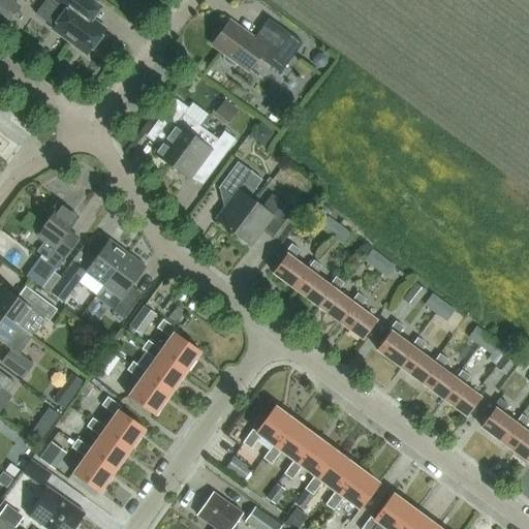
[(35,13),(35,14),(53,28),(52,29),(86,54),(103,30),(92,22),(102,7),(92,0),(49,0),(37,16),(35,13)]
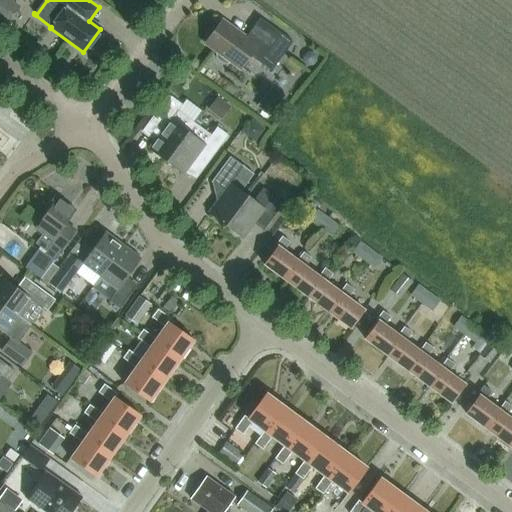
[(216,59),(223,64),(228,63),(229,61),(240,69),(250,56),(264,67),(279,47),(255,30),(247,41),(220,21),(205,43),(217,52),(215,54),(216,59)]
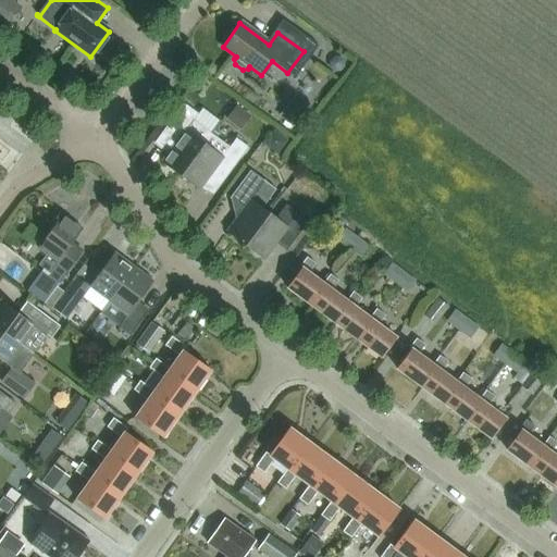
[(345,61),(338,57),(333,58),(330,63),(330,69),(335,73),(342,72),(345,66),(345,61)]
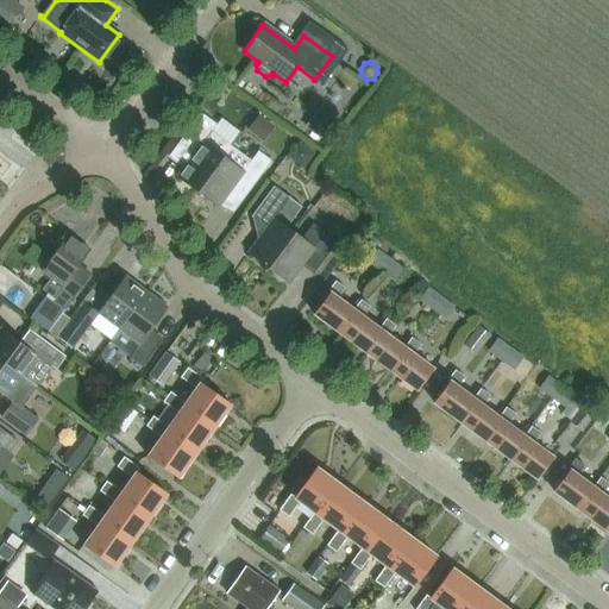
[(324,104),(306,127),(320,139),(338,114),(324,104)]
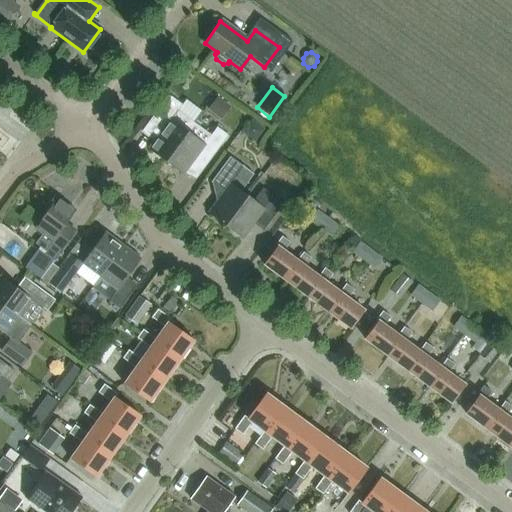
[(194,122),(177,110),(181,105),(168,95),(151,118),(164,127),(148,150),(165,162),(188,131),(194,122)]
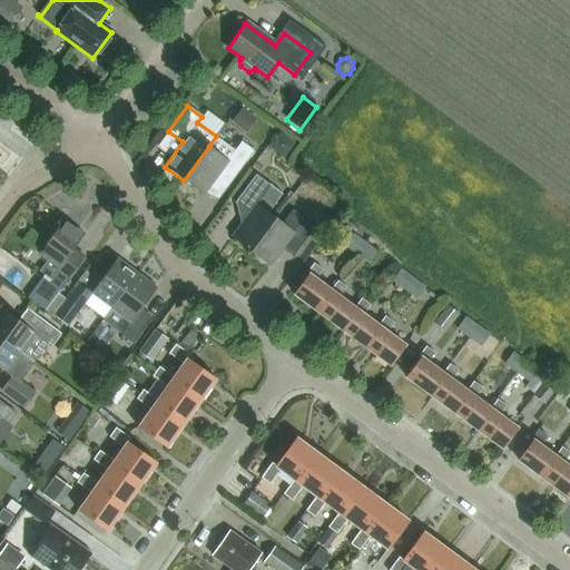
[(243,107),(232,121),(243,130),(254,116),(243,107)]
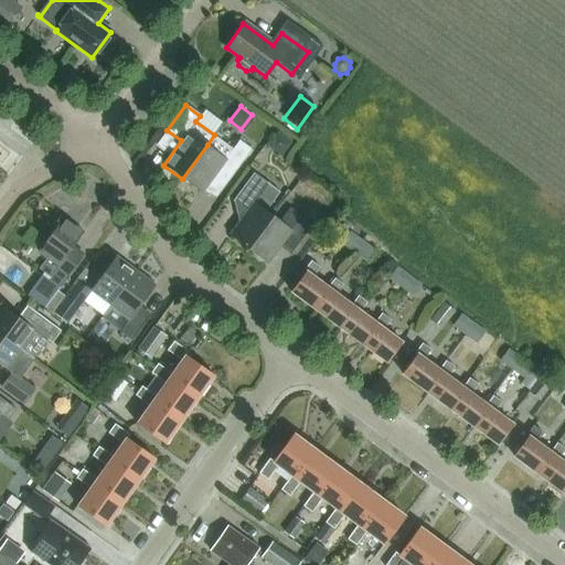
[(283,157),(292,142),(278,132),(268,146),(283,157)]
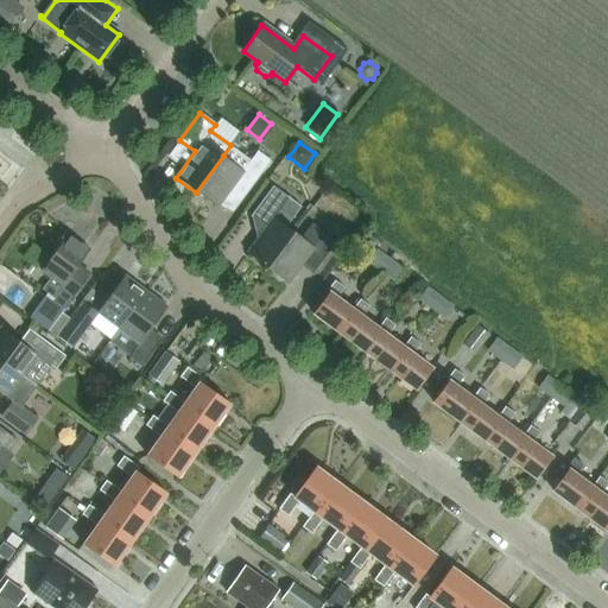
[(230,145),(223,156),(196,192),(216,208),(236,181),(249,190),(270,160),(258,151),(251,160),(230,145)]
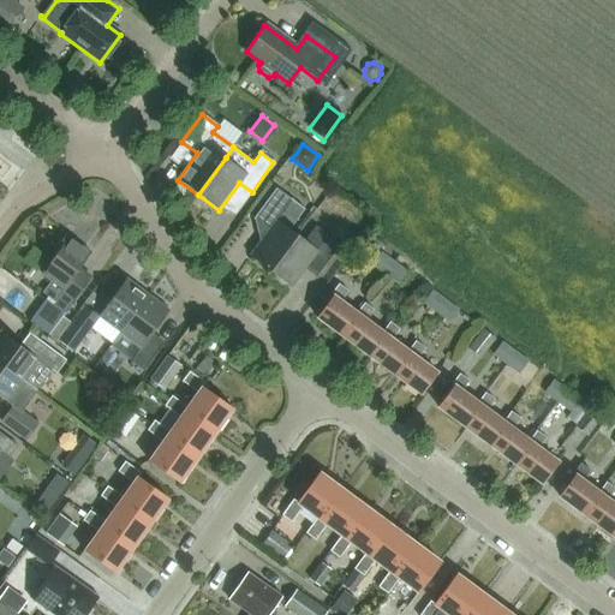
[(304,209),(292,201),(275,189),(252,219),(268,231),(250,257),(270,272),(297,236),(290,230),(304,209)]
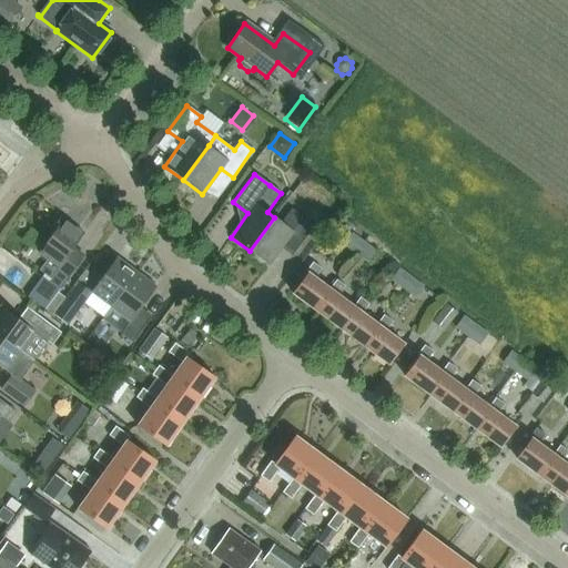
[(274,217),(250,251),(267,265),(284,243),(295,252),(314,226),(291,209),(281,222),(274,217)]
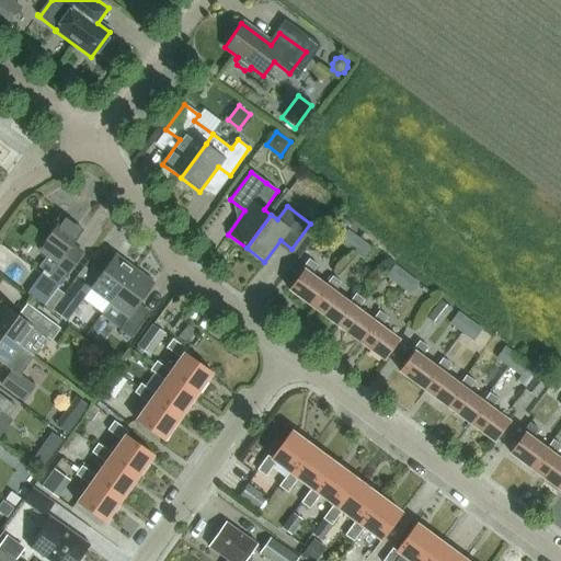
[(41,268),(43,271),(26,293),(45,306),(57,288),(59,286),(76,263),(65,255),(82,231),(59,215),(52,225),(55,227),(37,250),(48,258),(41,268)]
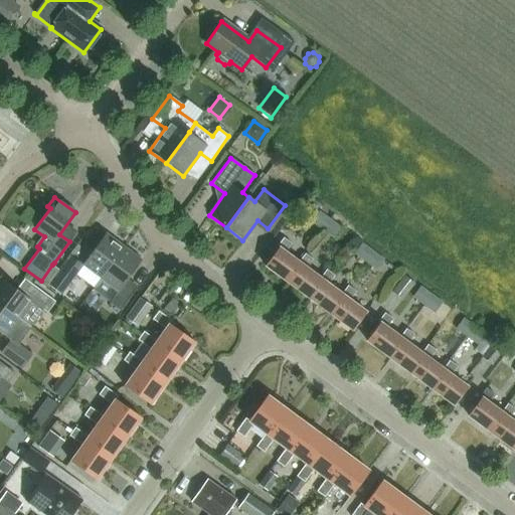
[(318,211),(311,221),(322,229),(329,218),(318,211)]
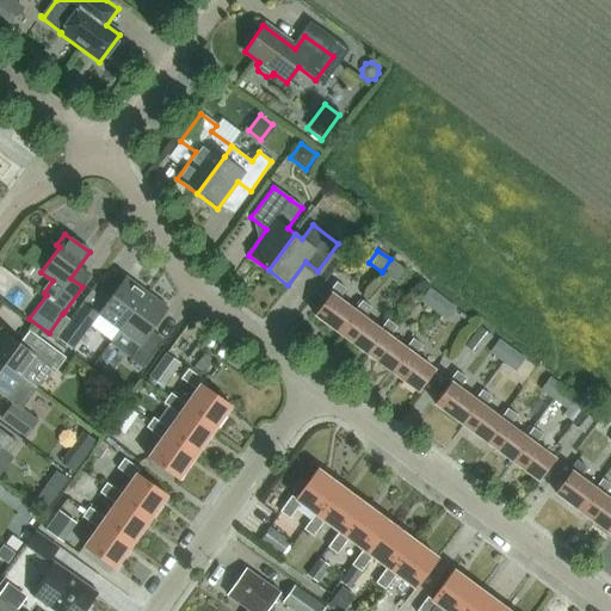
[(390,259),(382,272),(395,282),(405,269),(390,259)]
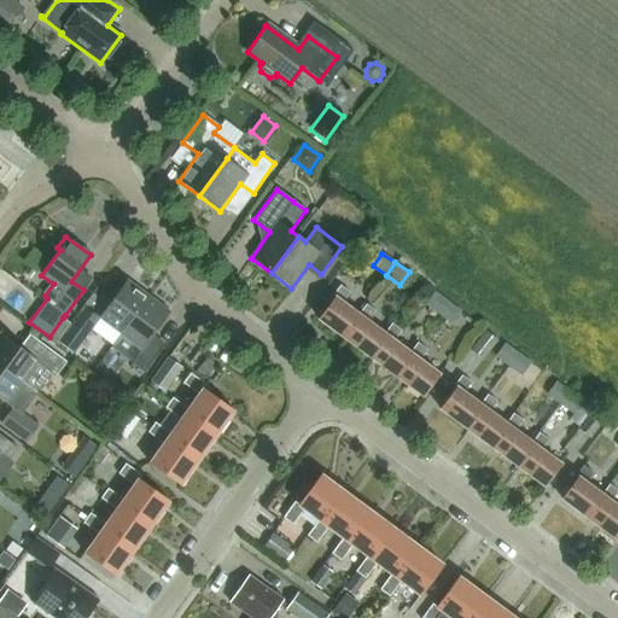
[(121,334),(147,297),(127,280),(99,318),(121,334)]
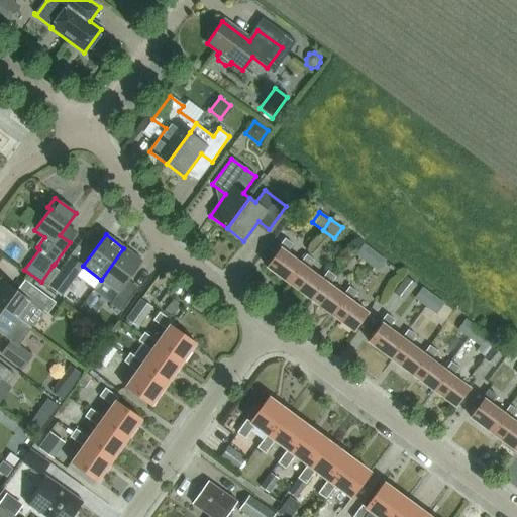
[(302,265),(300,263),(286,253),(293,244),(285,238),(279,246),(280,249),(267,267),(289,283),(302,265)]
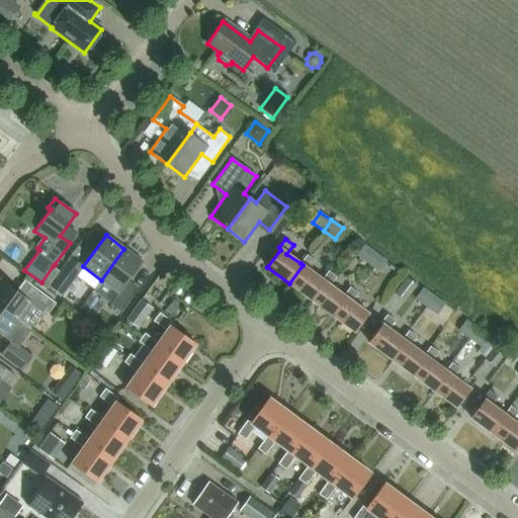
[(363,244),(355,255),(367,263),(374,252),(363,244)]
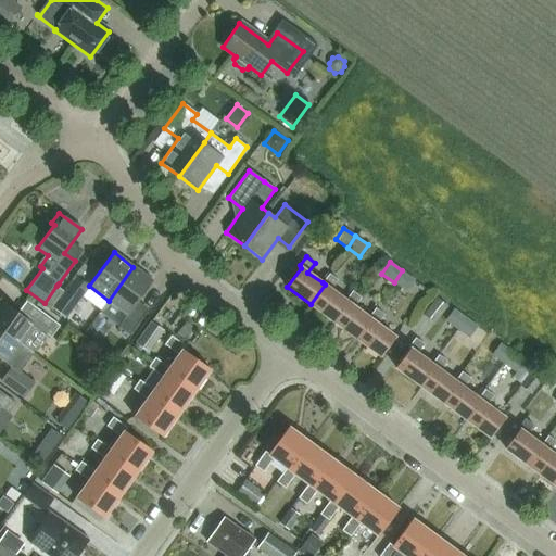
[(133,267),(109,301),(127,315),(128,315),(135,305),(152,281),(133,267)]
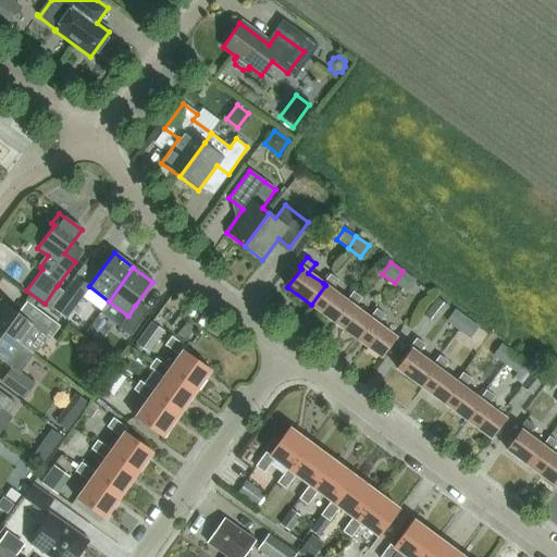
[(415,280),(403,271),(395,283),(407,292),(415,280)]
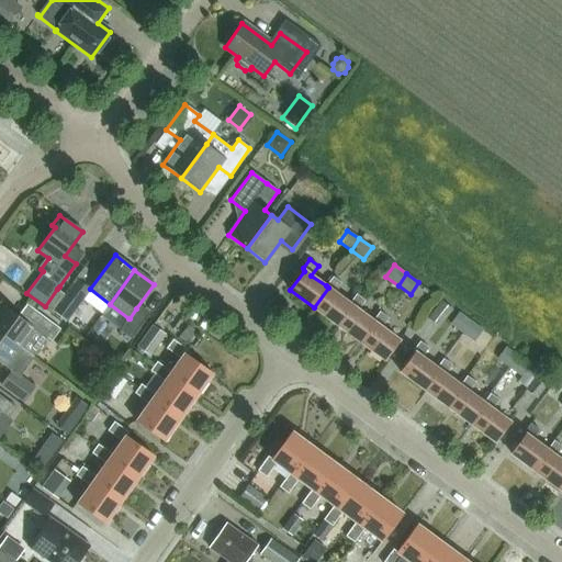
[(333,277),(326,285),(328,288),(314,307),(337,325),(352,305),(350,303),(335,292),(341,283),(333,277)]
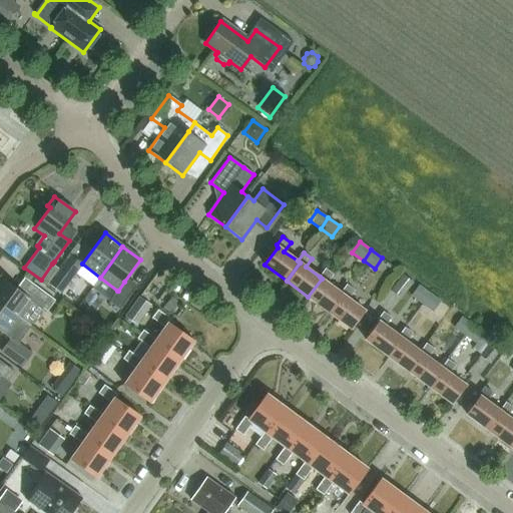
[(82,264),(76,260),(70,255),(49,285),(60,293),(77,271),(82,264)]
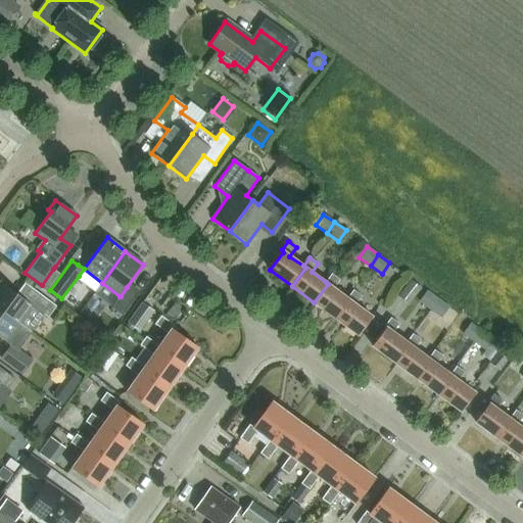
[(42,285),(40,287),(46,292),(60,274),(53,269),(42,285)]
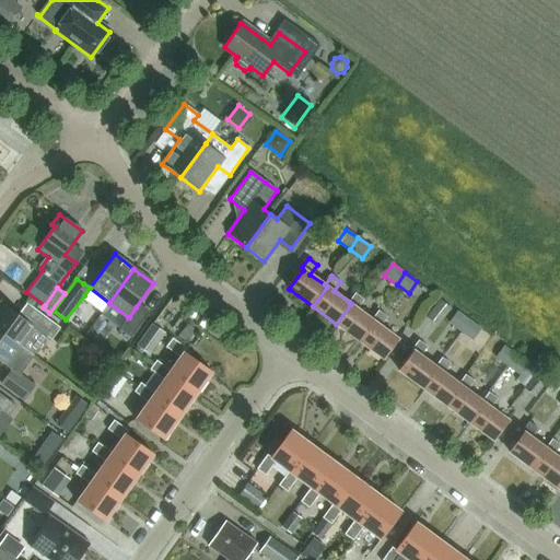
[(356,293),(349,302),(351,304),(336,324),(360,341),(374,322),(372,319),(358,308),(364,300),(356,293)]
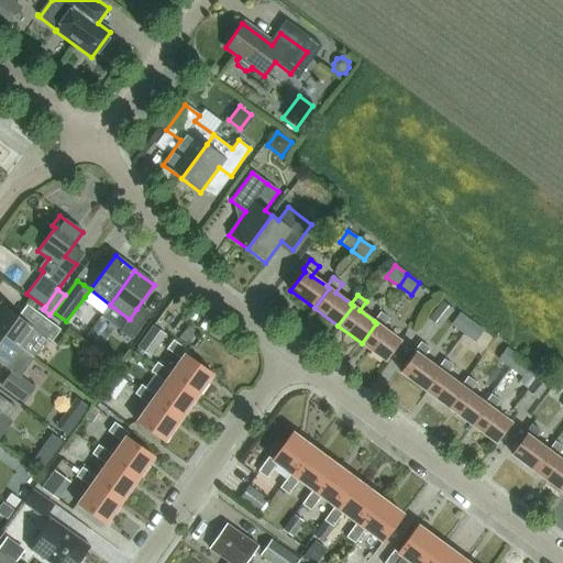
[(453,310),(441,300),(428,318),(440,328),(453,310)]
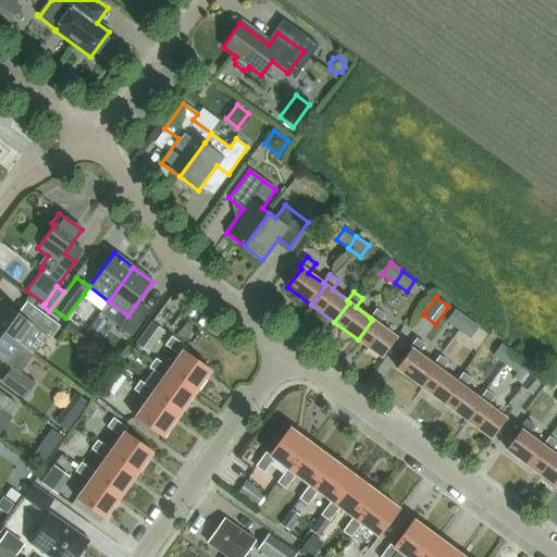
[(0,300),(0,330),(20,345),(33,354),(46,336),(50,338),(60,326),(37,310),(28,321),(0,300)]
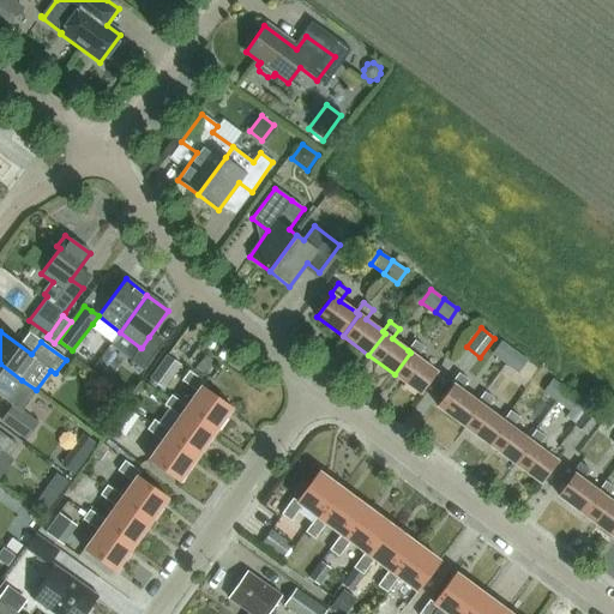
[(161,347),(149,337),(142,348),(140,348),(131,361),(143,371),(161,347)]
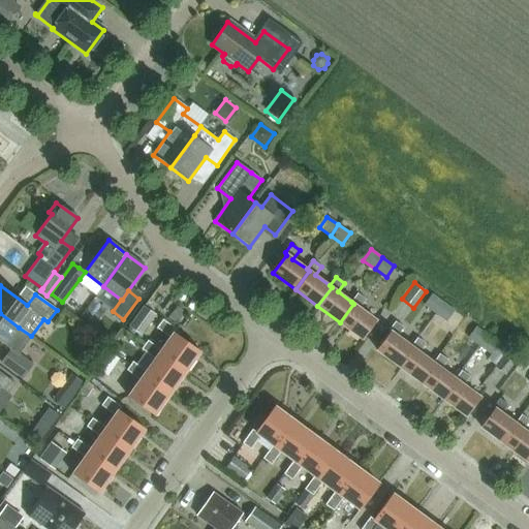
[(358,293),(351,302),(353,304),(340,322),(363,339),(376,320),(359,308),(365,299),(358,293)]
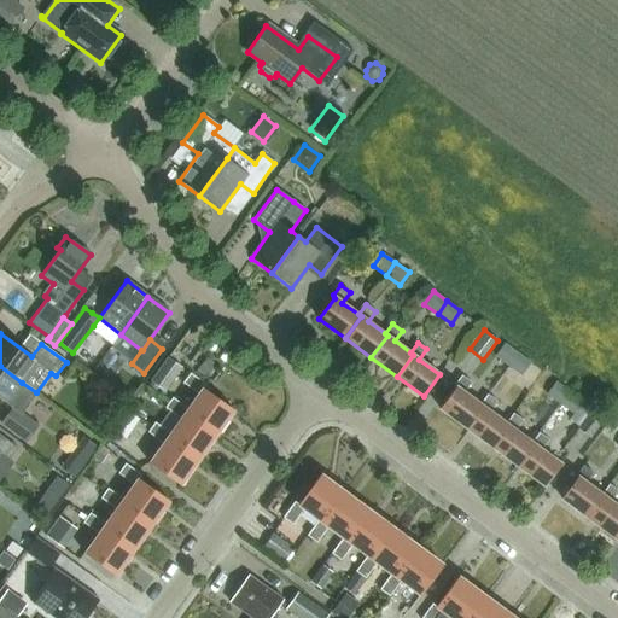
[(494,355),(507,365),(517,353),(503,343),(494,355)]
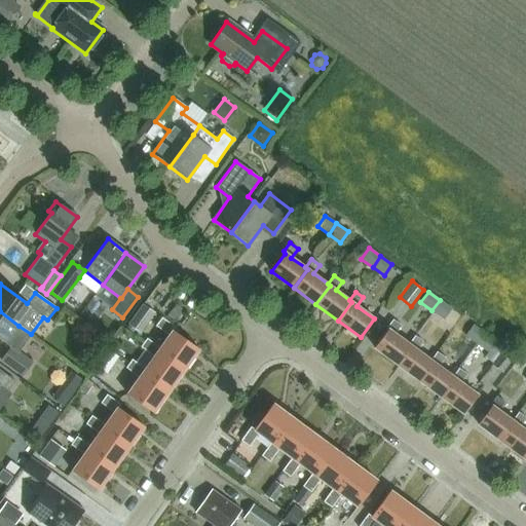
[(451,308),(440,300),(431,310),(443,318),(451,308)]
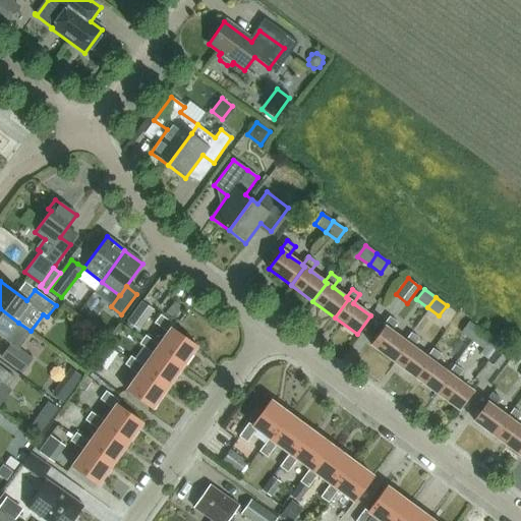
[(154,310),(140,301),(126,321),(139,330),(154,310)]
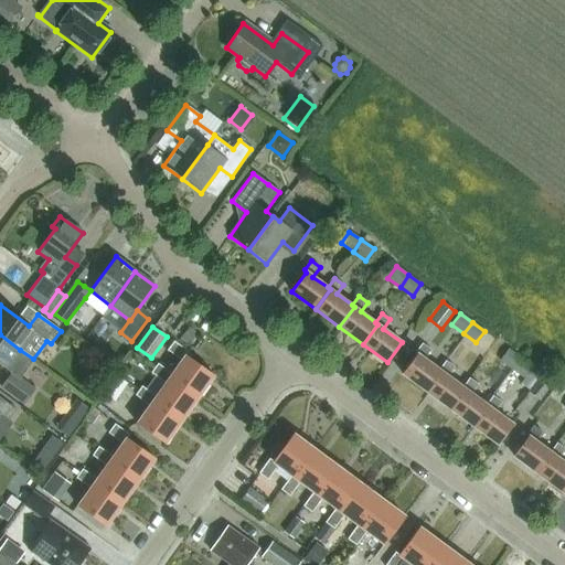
[(188,327),(179,340),(185,345),(195,332),(188,327)]
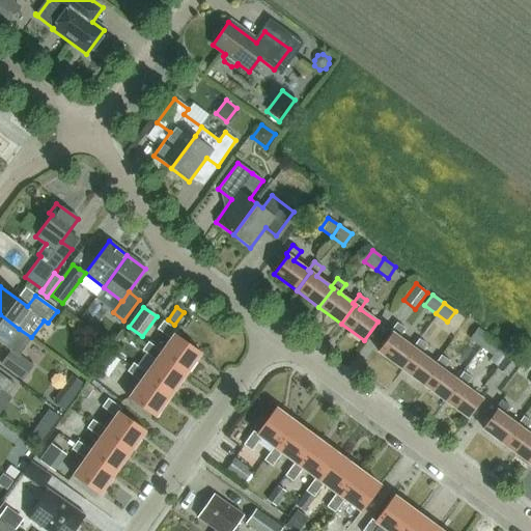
[(19,329),(0,314),(0,343),(10,352),(0,364),(23,381),(34,366),(19,355),(32,338),(31,337),(19,329)]
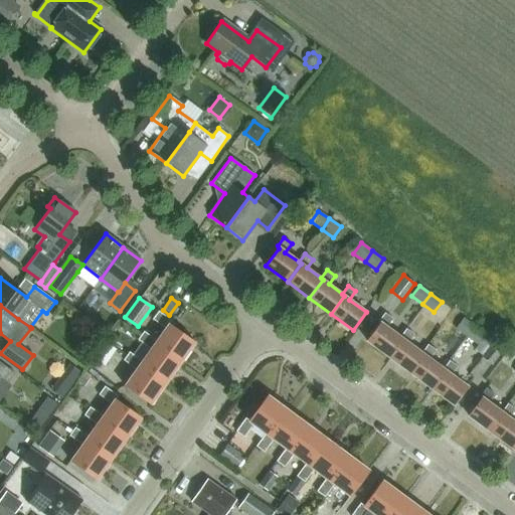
[(165,329),(156,340),(154,344),(179,362),(194,342),(169,324),(172,320),(158,311),(152,319),(165,329)]
